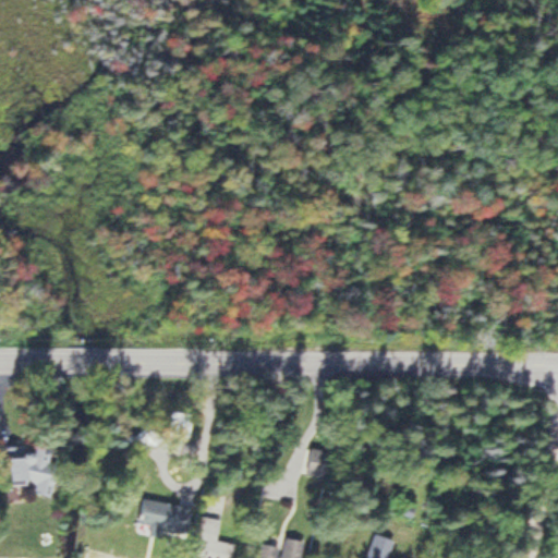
[(190,439),(191,412),(169,411),(169,439),(190,439)]
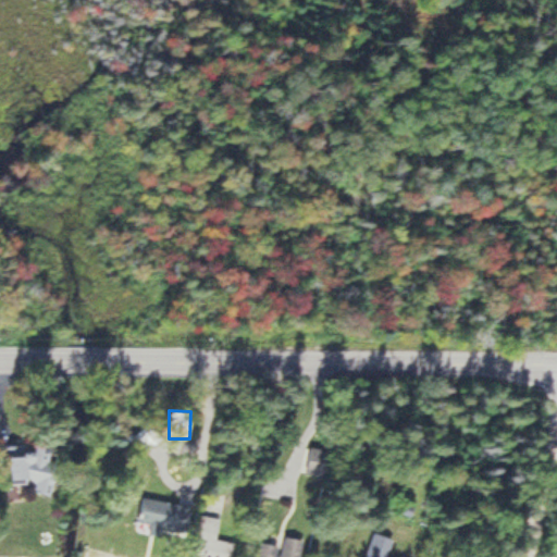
[(32,485),(32,495),(52,495),(52,447),(4,447),(4,485),(32,485)]
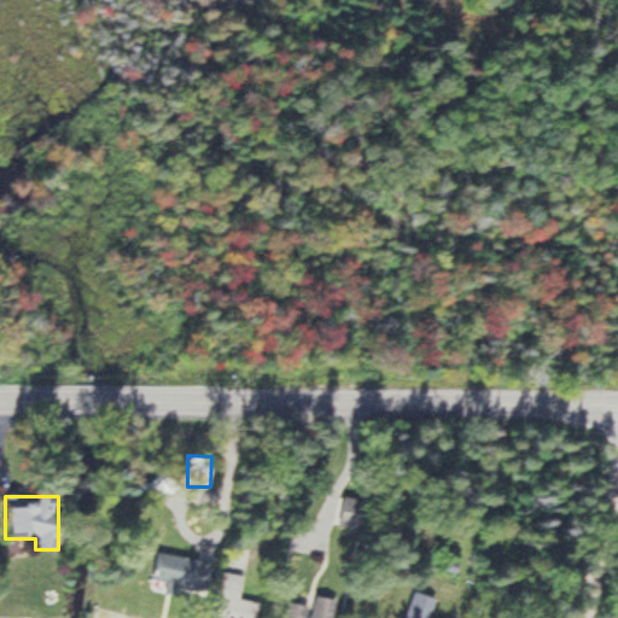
[(155,578),(207,589),(211,564),(159,554),(155,578)]
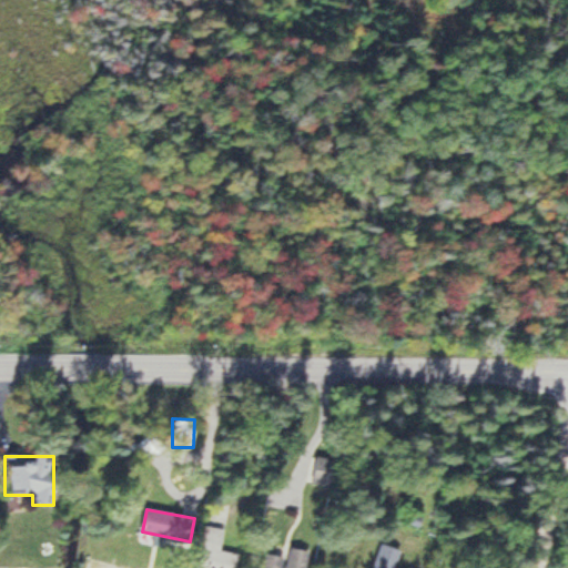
[(193,567),(235,567),(239,555),(220,550),(224,530),(202,526),(193,567)]
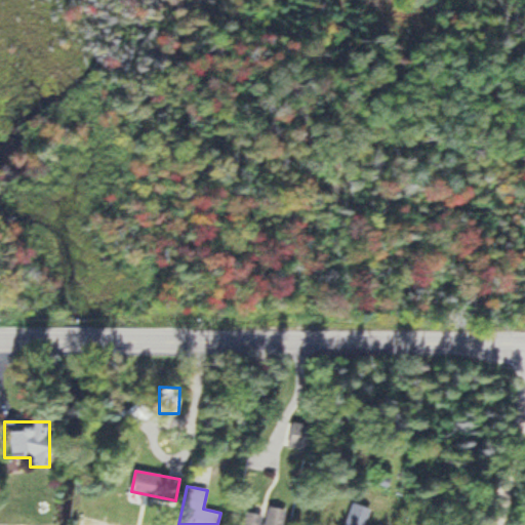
[(349,500),(340,524),(370,524),(364,523),(369,507),(349,500)]
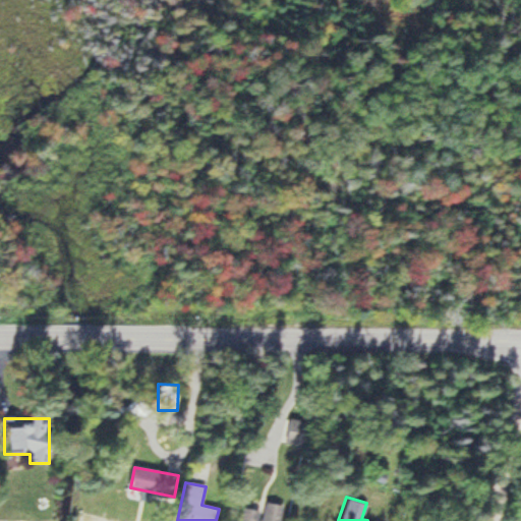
[(279,520),(281,506),(264,504),(263,511),(240,509),(238,520),(279,520)]
